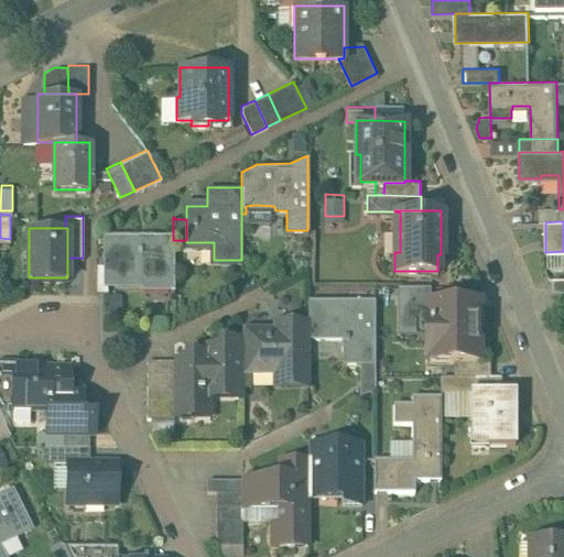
[(173,238),(107,238),(107,280),(173,280),(173,240),(173,238)]
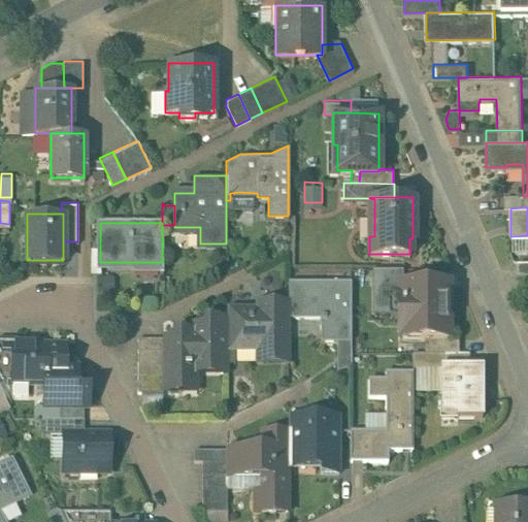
[(527,260),(518,260),(518,273),(527,272),(527,260)]
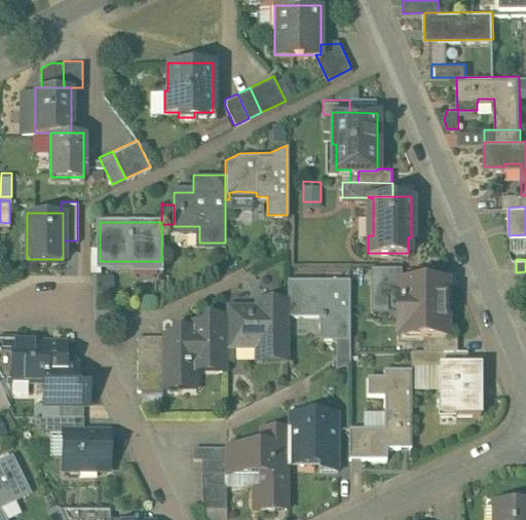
[(401,266),(370,266),(370,311),(400,310),(400,280),(401,280),(401,266)]
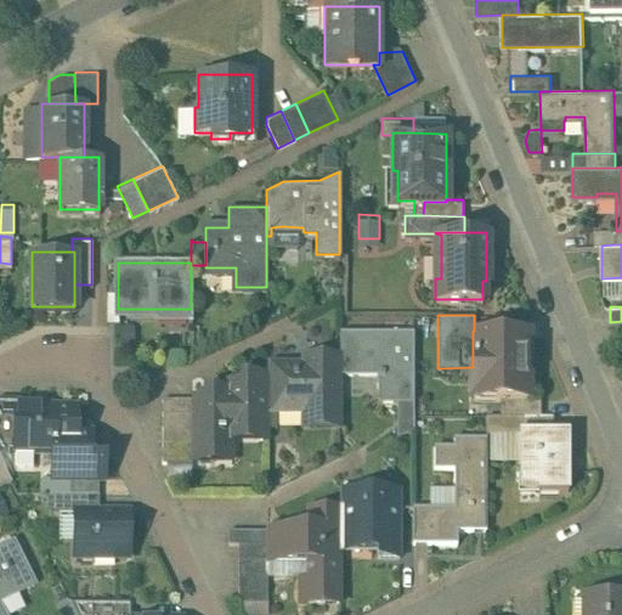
[(412,328),(339,328),(339,354),(339,371),(378,371),(378,399),(412,399),(412,328)]
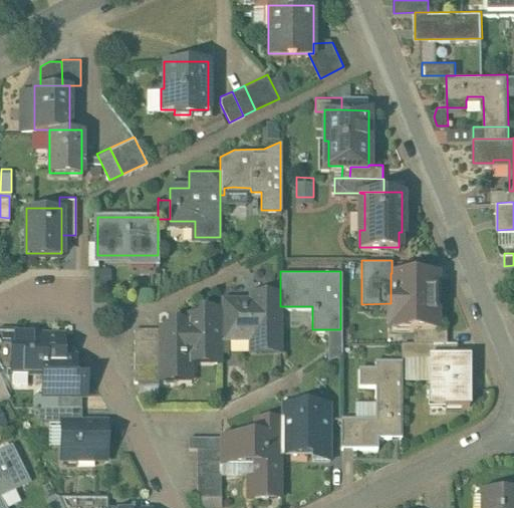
[(392,273),(391,273),(391,303),(391,327),(420,327),(435,327),(435,326),(435,273),(392,273)]
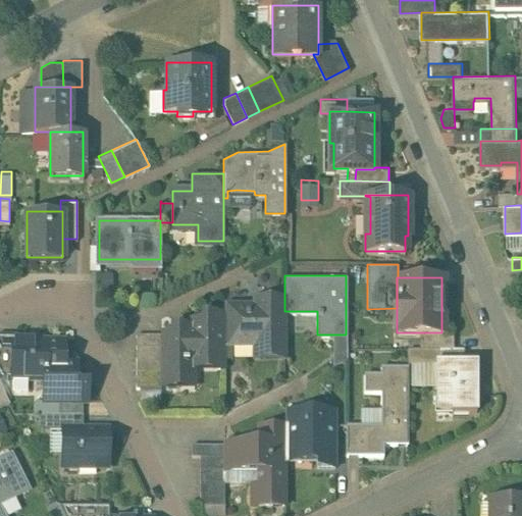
[(284,297),(260,297),(260,303),(223,303),(223,313),(224,357),(225,357),(225,340),(260,340),(260,353),(282,353),(282,357),(285,357),(284,311),(284,297)]
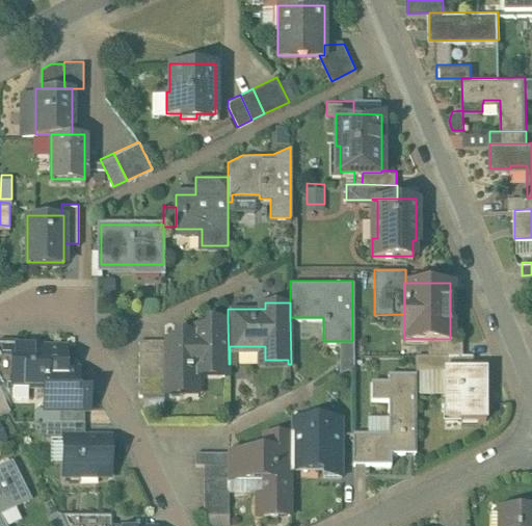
[(208,325),(193,325),(193,333),(177,333),(177,339),(163,339),(163,350),(163,363),(163,375),(164,386),(191,386),(190,367),(228,367),(228,364),(228,319),(208,319),(208,325)]
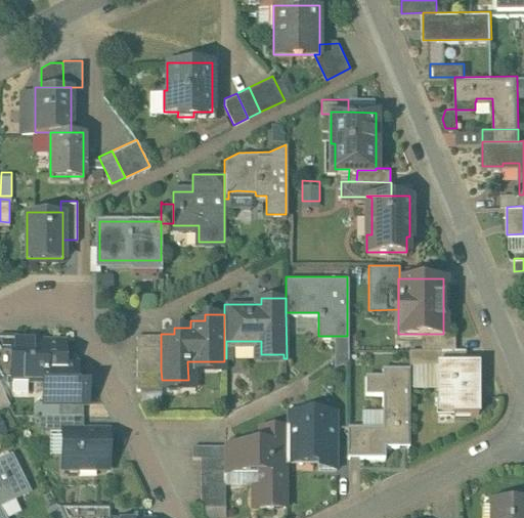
[(15,334),(0,333),(0,346),(10,347),(11,339),(15,339),(15,334)]
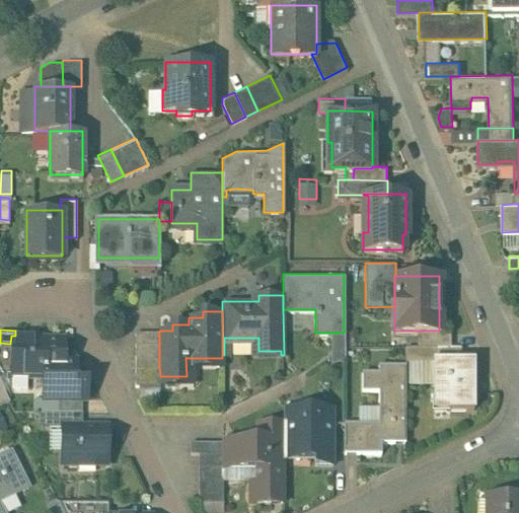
[(450,330),(439,330),(439,331),(424,331),(424,344),(438,344),(450,344),(450,330)]
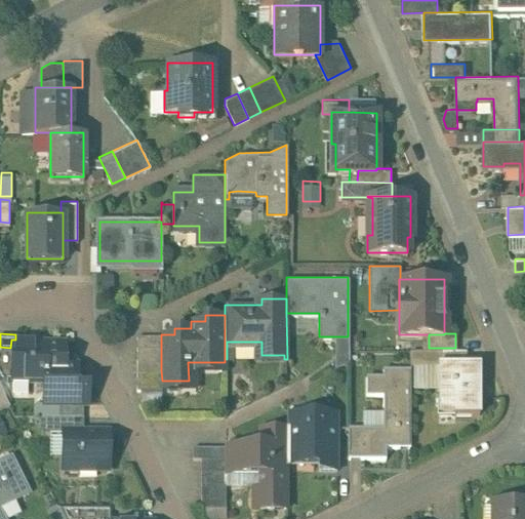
[(15,340),(11,340),(10,348),(11,378),(12,378),(12,372),(27,372),(27,378),(43,378),(65,378),(65,362),(65,340),(15,340)]
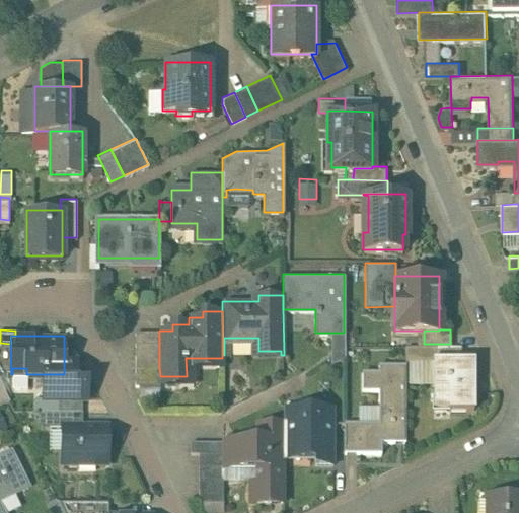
[(159,342),(135,342),(135,354),(159,354),(159,342)]
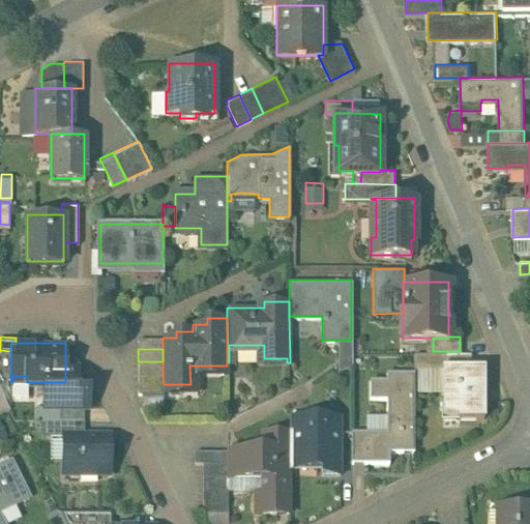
[(10,351),(0,350),(0,382),(11,382),(10,351)]
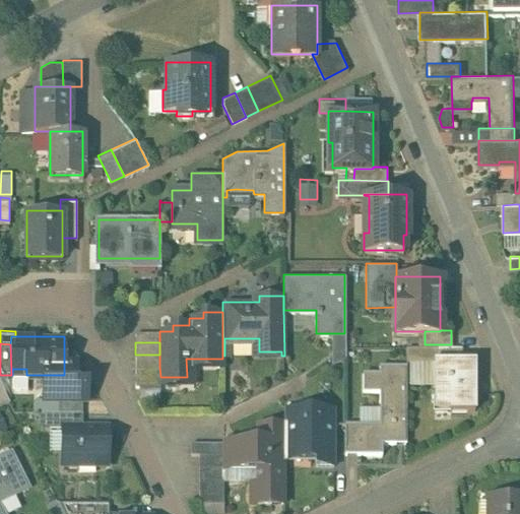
[(425,344),(405,344),(405,360),(434,360),(434,359),(439,359),(439,344),(425,344)]
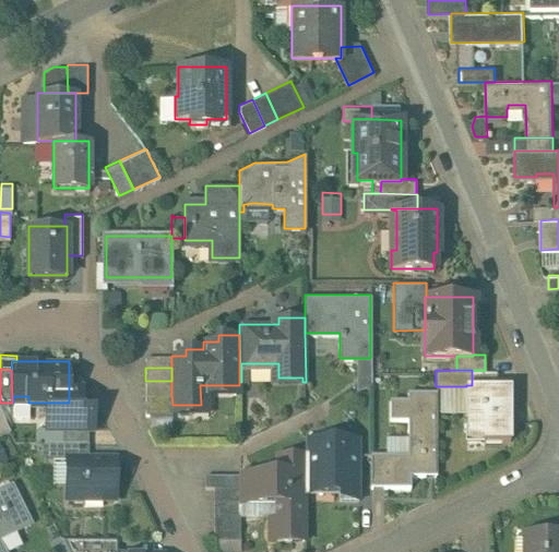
[(370,375),(356,378),(356,388),(370,382),(370,375)]
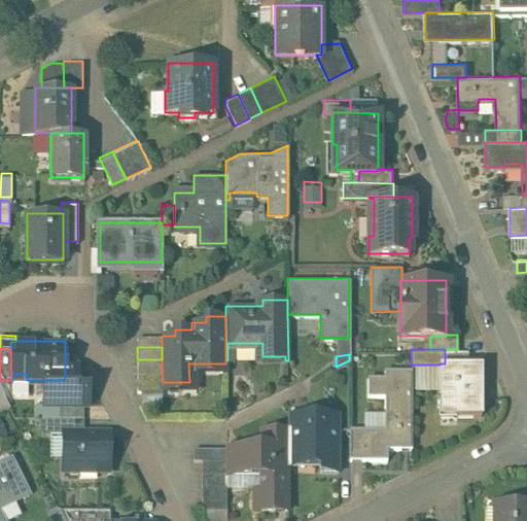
[(162,359),(137,359),(137,372),(162,372),(162,359)]
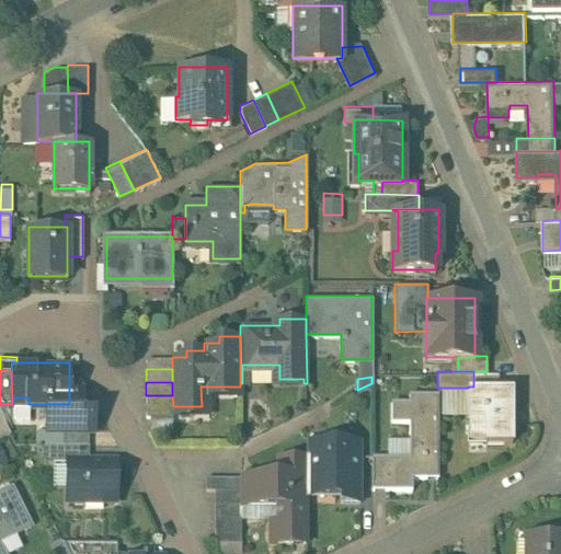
[(77,387),(69,387),(69,404),(46,404),(46,428),(63,428),(89,428),(89,413),(82,413),(82,401),(77,387)]
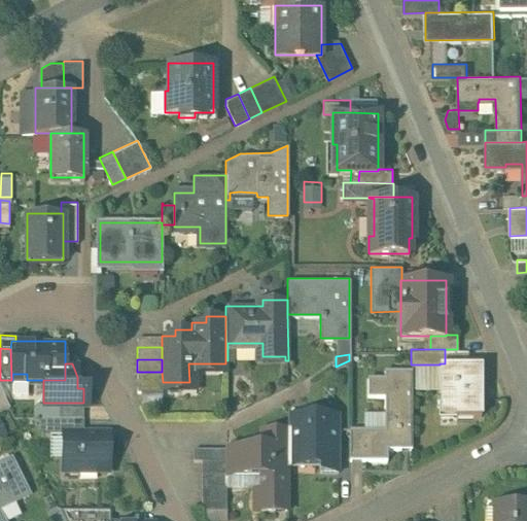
[(445,363),(440,363),(440,365),(440,406),(455,406),(455,413),(481,413),(481,363),(445,363)]
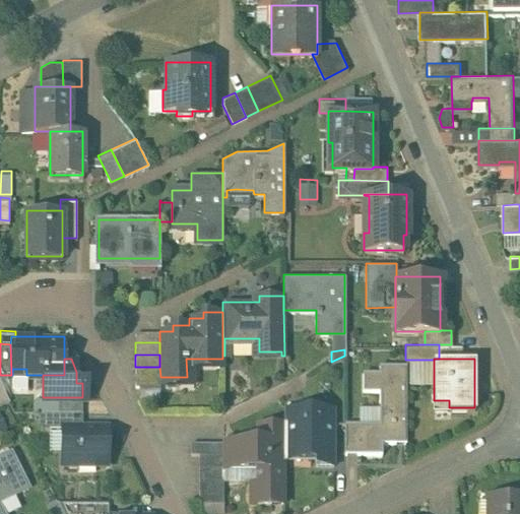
[(406,363),(379,363),(379,370),(363,370),(363,389),(379,389),(379,422),(345,422),(345,451),(382,451),(382,440),(406,440),(406,363)]
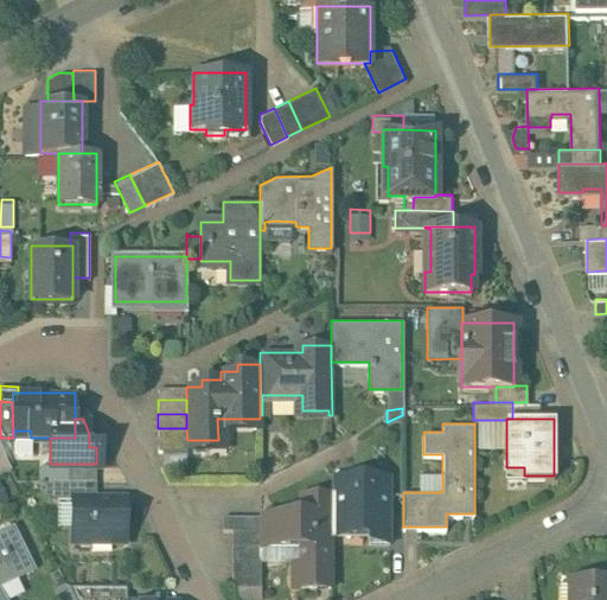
[(186,428),(158,428),(158,448),(186,448),(187,440),(186,428)]
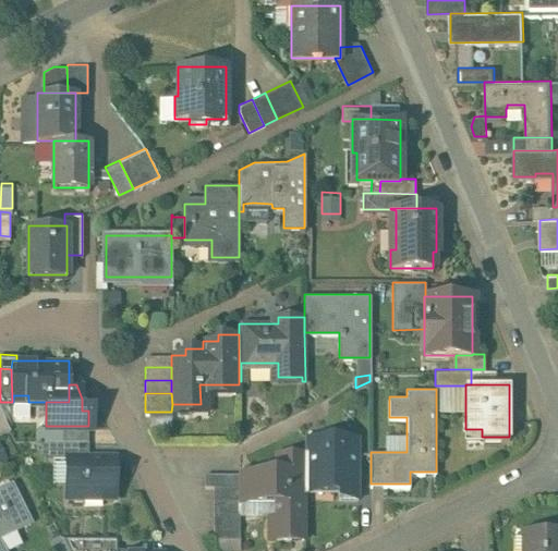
[(88,426),(62,426),(61,439),(87,439),(88,426)]
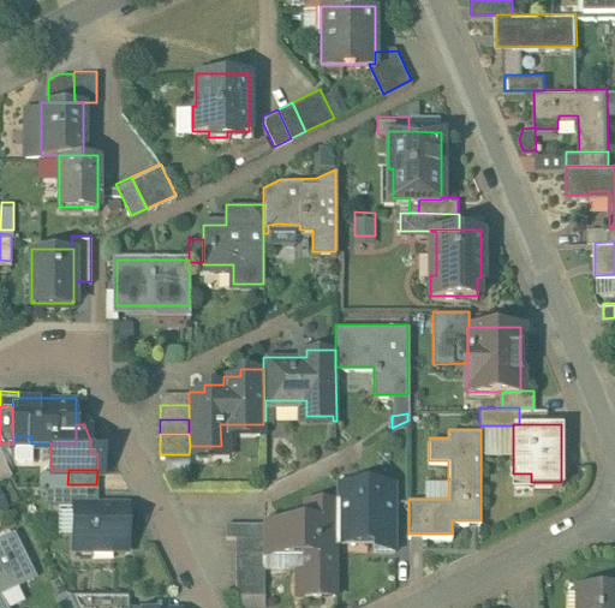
[(395,482),(336,482),(336,500),(336,530),(372,530),(372,547),(395,547),(395,482)]
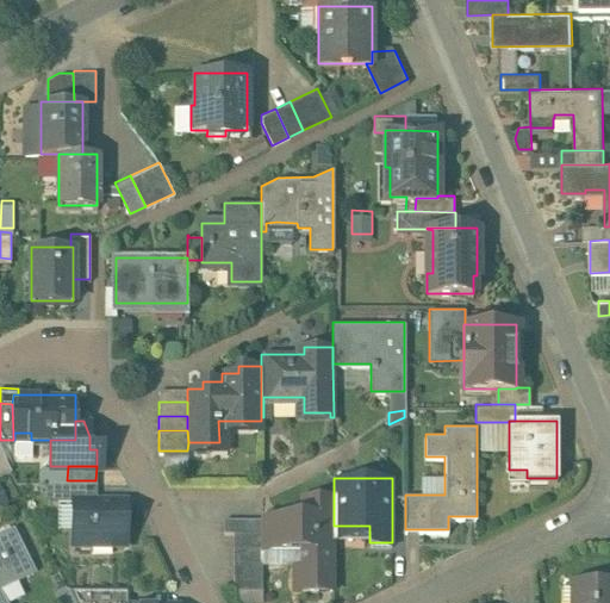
[(67,480),(58,480),(57,499),(73,501),(73,497),(97,497),(97,480),(67,480)]
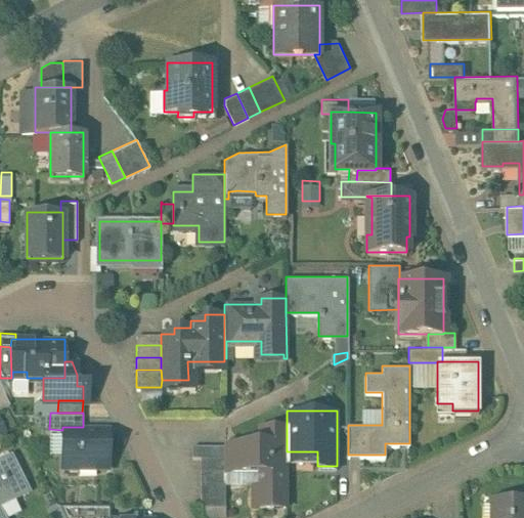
[(287,451),(287,426),(260,427),(260,443),(225,443),(225,456),(225,468),(225,470),(259,470),(259,504),(287,504),(287,451)]
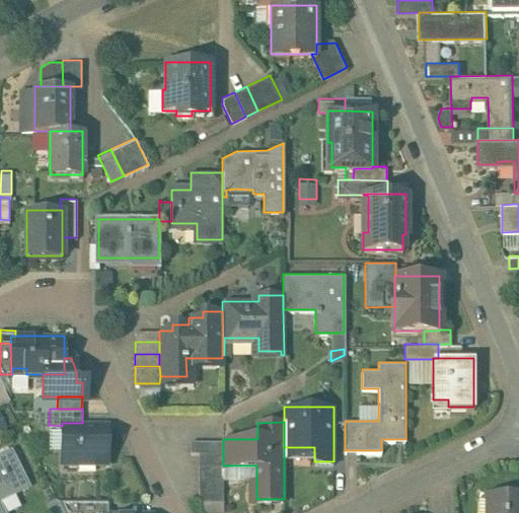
[(82,423),(62,423),(62,426),(62,460),(106,461),(106,423),(82,423)]
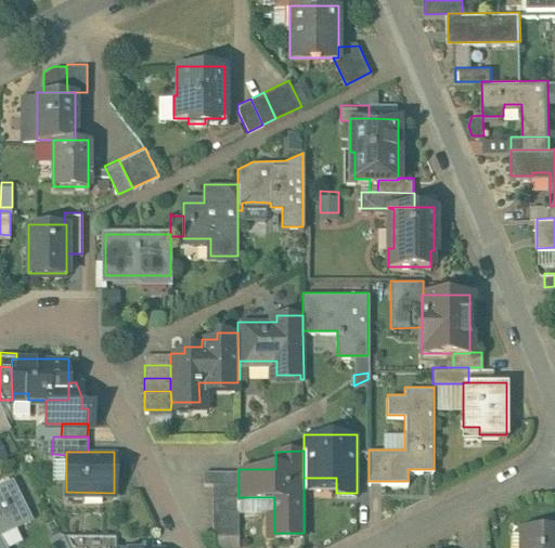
[(239,469),(204,469),(203,482),(211,482),(239,482),(239,469)]
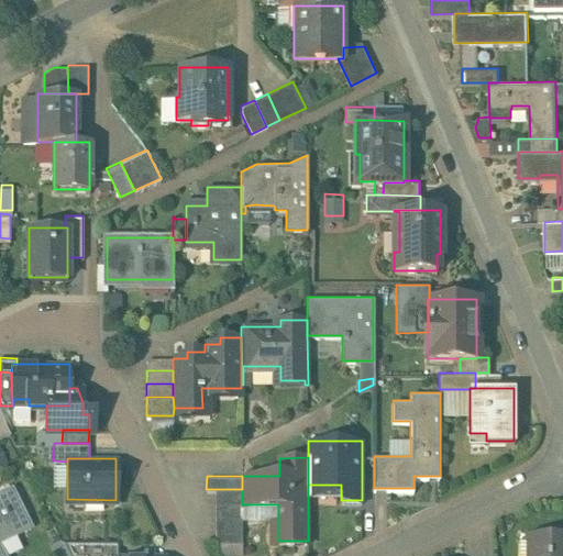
[(11,486),(0,491),(0,551),(9,547),(13,547),(18,545),(20,542),(14,531),(30,523),(11,486)]
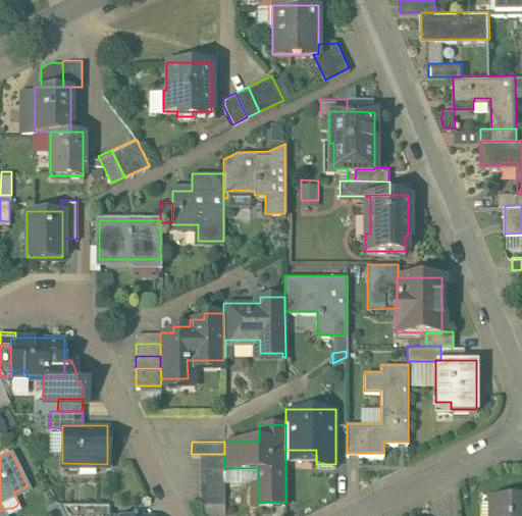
[(224,454),(199,454),(200,466),(224,466),(224,454)]
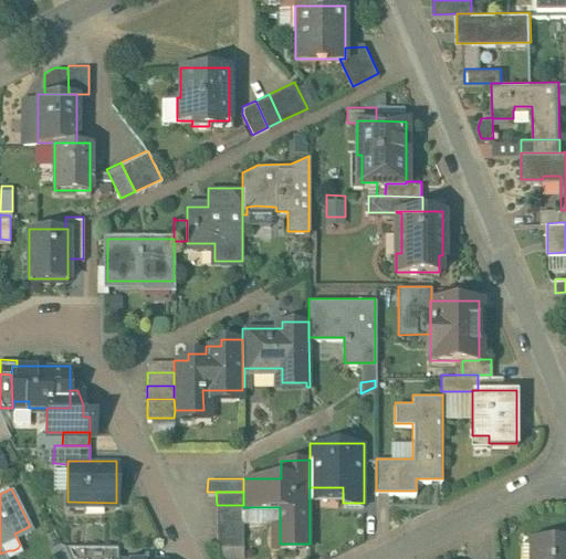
[(243,505),(217,505),(217,518),(243,518),(243,507),(243,505)]
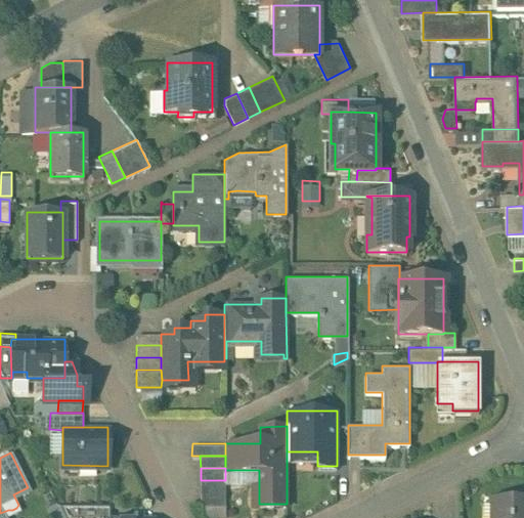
[(225,480),(201,480),(201,505),(225,505),(225,480)]
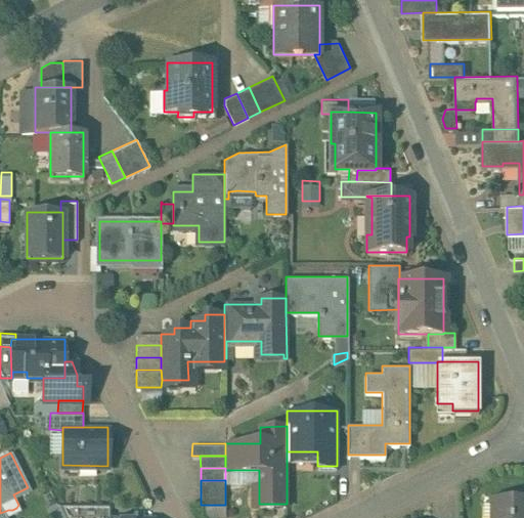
[(523,517),(523,499),(491,499),(490,517),(523,517)]
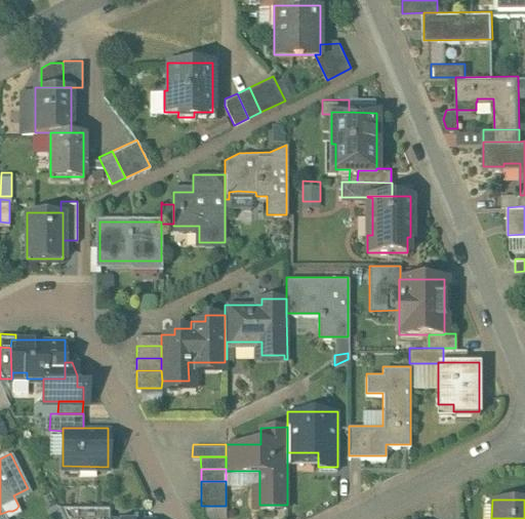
[(111,504),(57,504),(65,518),(101,518),(102,518),(112,518),(111,504)]
